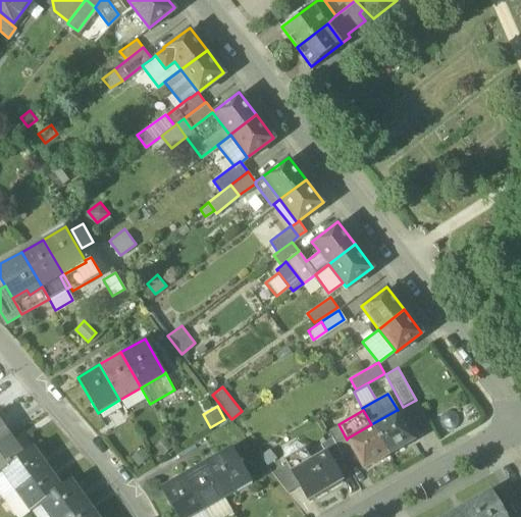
[(413,438),(397,410),(371,424),(388,453),(413,438)]
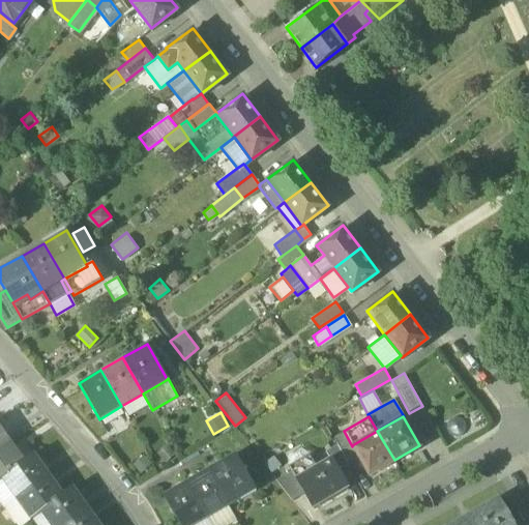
[(0,446),(9,440),(0,427),(0,446)]
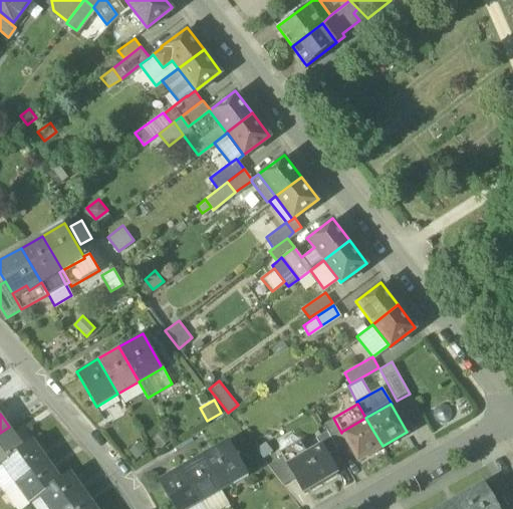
[(323,424),(327,430),(337,449),(348,443),(341,432),(341,433),(333,418),(323,424)]
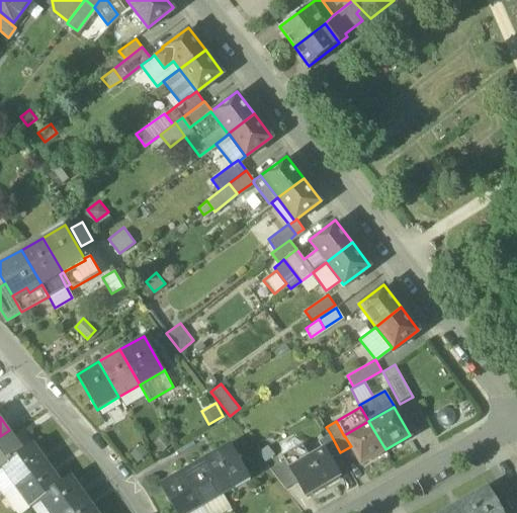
[(385,449),(368,421),(344,435),(351,446),(360,463),(385,449)]
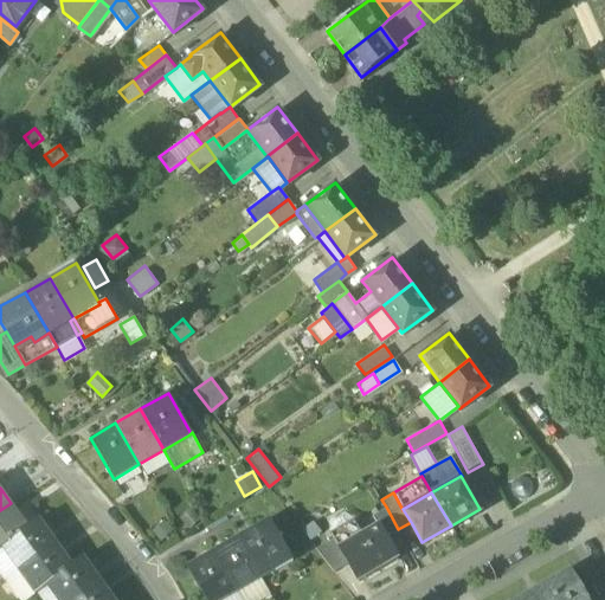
[(27,527),(11,503),(0,510),(0,547),(1,546),(27,527)]
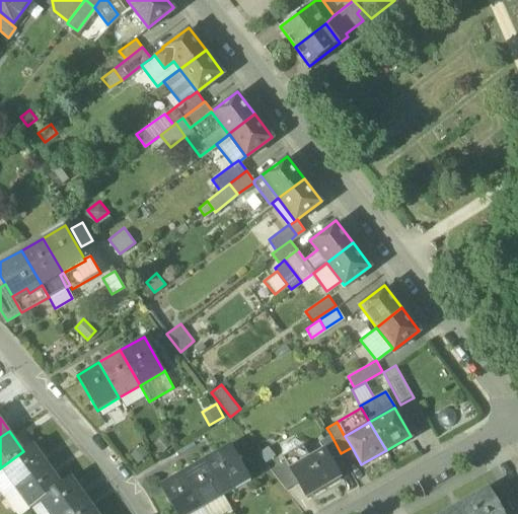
[(281,446),(282,455),(302,444),(295,438),(293,434),(279,443),(281,446)]
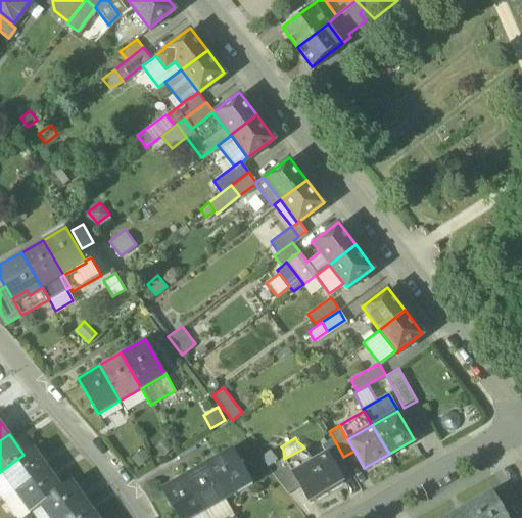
[(344,459),(343,457),(333,437),(321,444),(325,452),(326,452),(334,465),(344,459)]
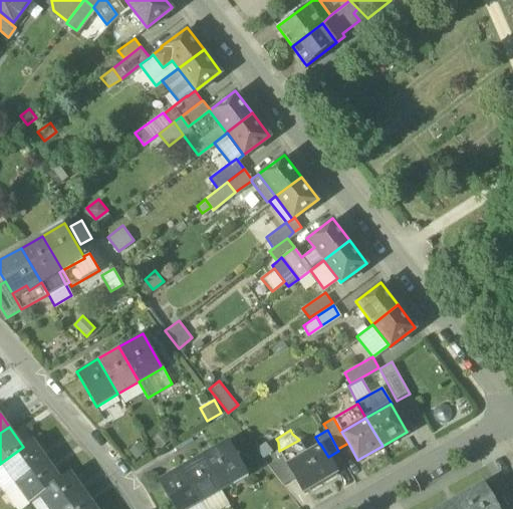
[(228,439),(201,455),(221,490),(233,482),(230,478),(245,469),(228,439)]
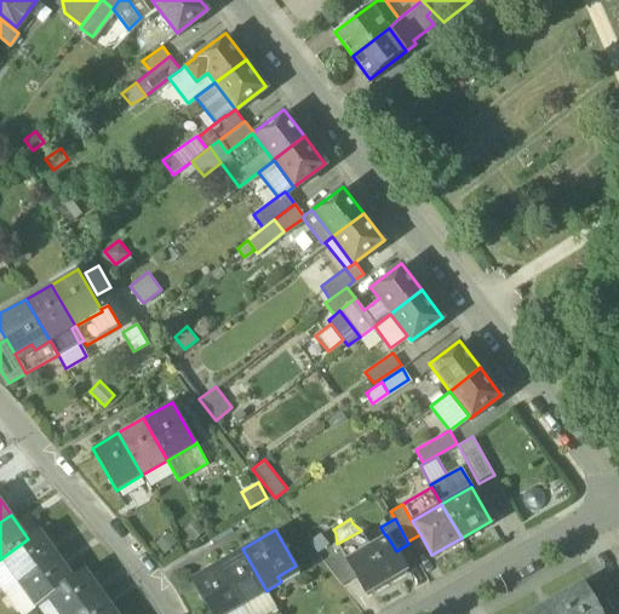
[(40,531),(28,539),(1,558),(18,583),(57,554),(40,531)]
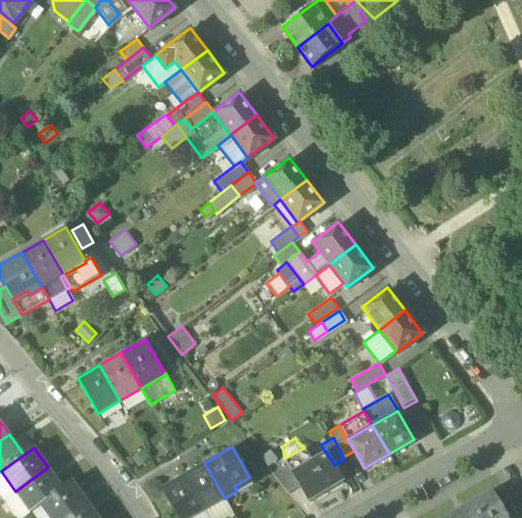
[(149,457),(141,448),(130,457),(138,467),(149,457)]
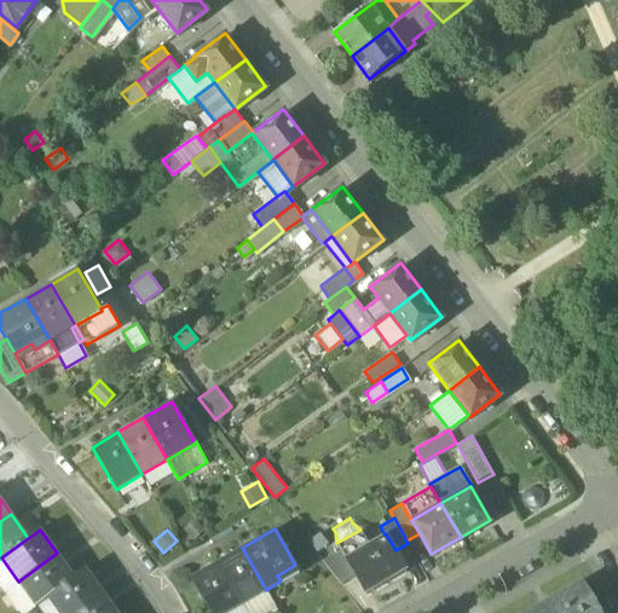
[(341,549),(346,557),(369,544),(361,530),(336,543),(340,549),(341,549)]
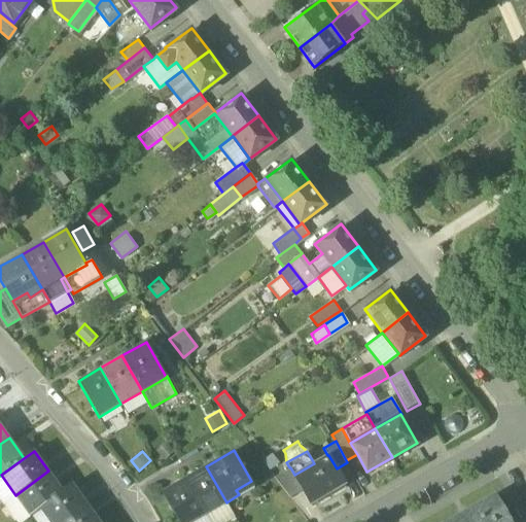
[(327,455),(314,463),(294,475),(293,475),(303,489),(311,505),(346,484),(337,468),(328,455),(327,455)]
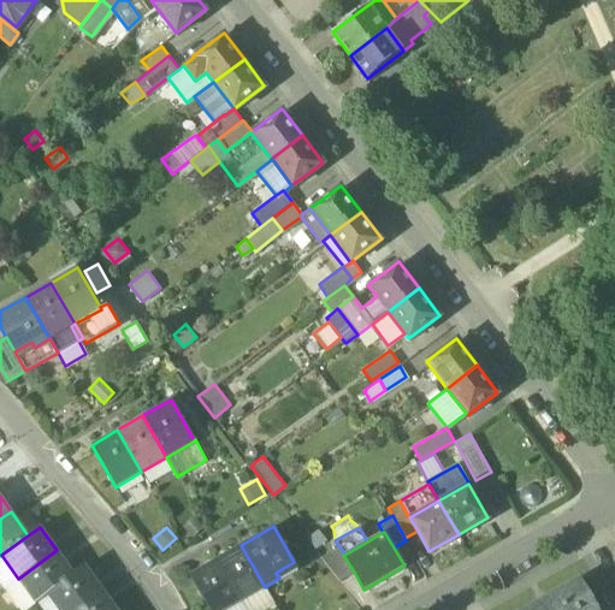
[(241,545),(216,560),(240,602),(265,587),(241,545)]
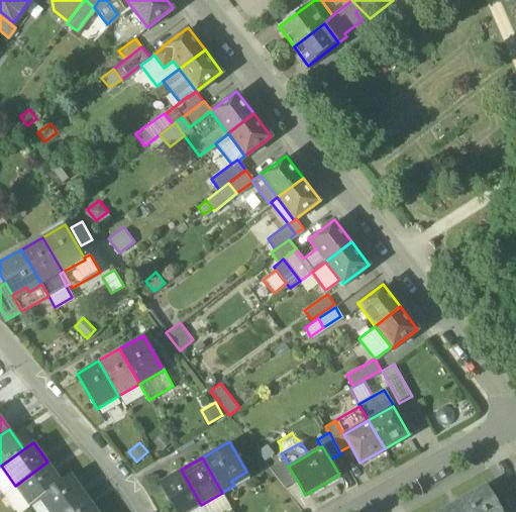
[(270,468),(284,487),(297,480),(288,466),(289,466),(285,458),(284,458),(270,468)]
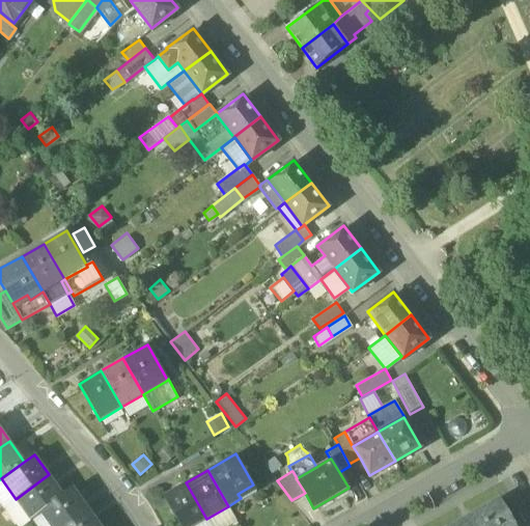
[(63,495),(49,474),(16,499),(30,519),(31,518),(39,511),(63,495)]
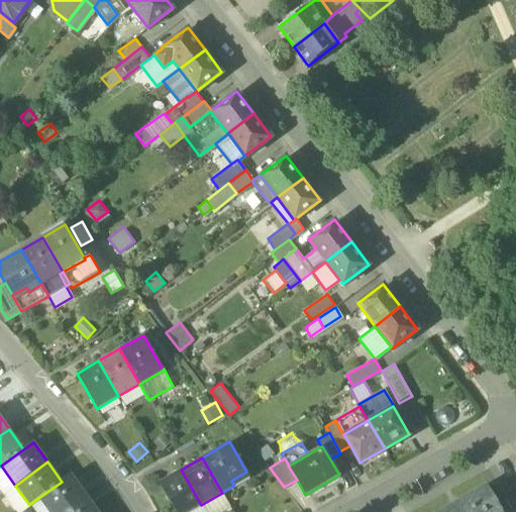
[(0,491),(2,494),(3,494),(15,486),(1,466),(0,467),(0,491)]
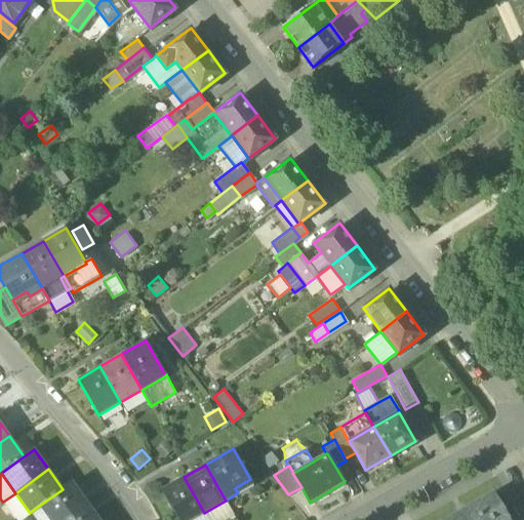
[(178,519),(191,519),(204,513),(184,477),(162,489),(178,519)]
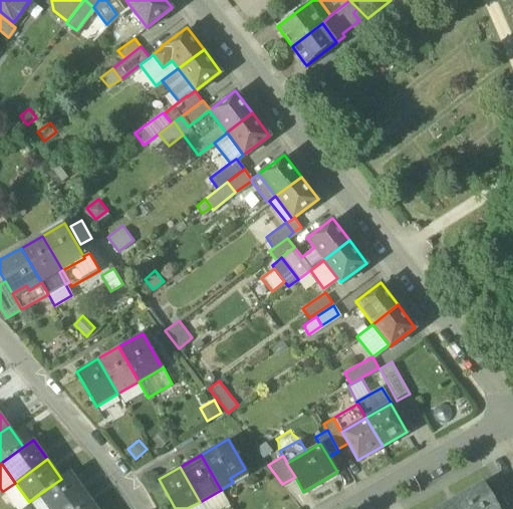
[(248,474),(245,469),(230,478),(233,482),(248,474)]
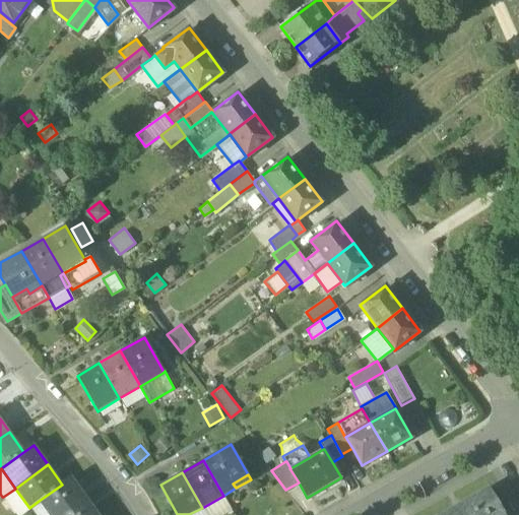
[(72,477),(62,485),(39,501),(49,514),(61,514),(85,497),(72,477)]
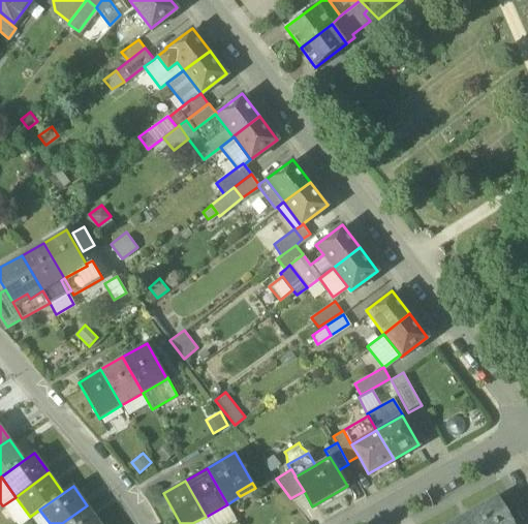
[(447,523),(514,523),(498,495),(447,523)]
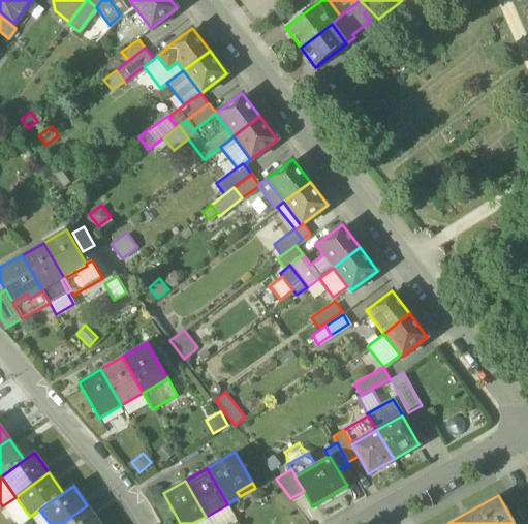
[(20,523),(30,517),(16,497),(3,505),(17,523),(20,523)]
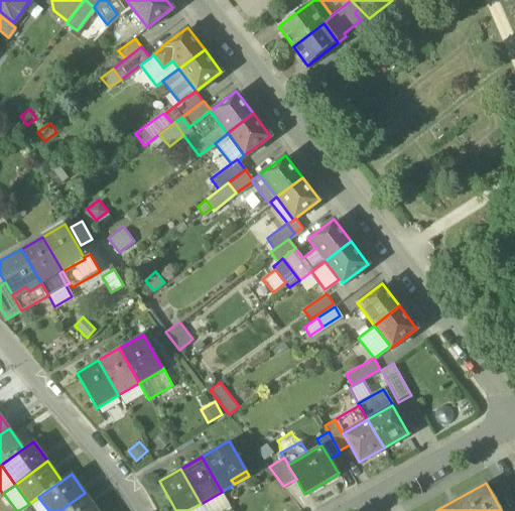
[(220,510),(230,505),(222,492),(201,504),(205,510),(220,510)]
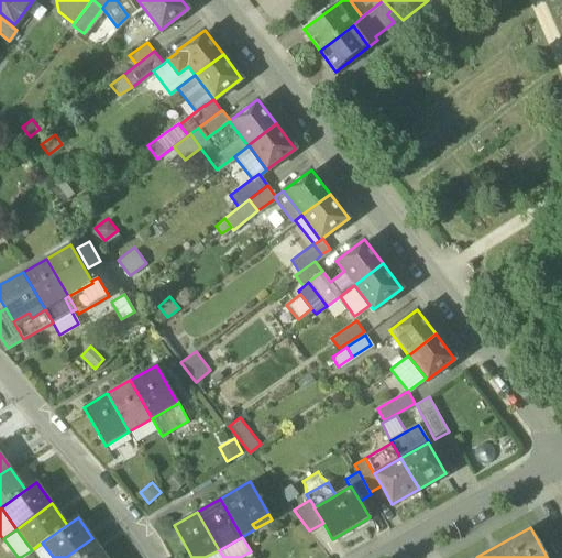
[(107,557),(92,538),(66,557),(107,557)]
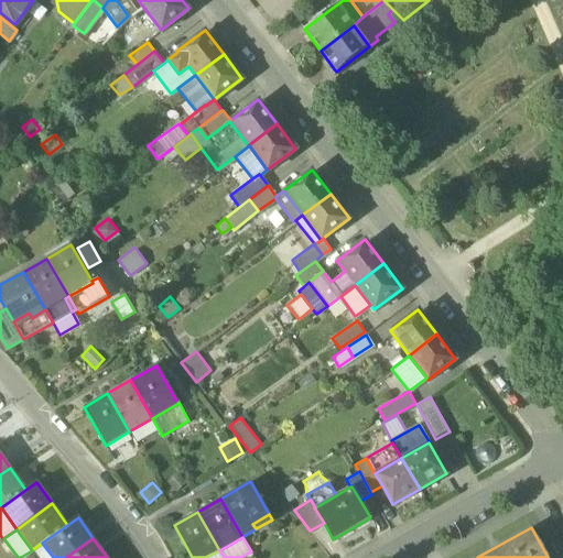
[(53,557),(42,543),(33,549),(40,557),(53,557)]
